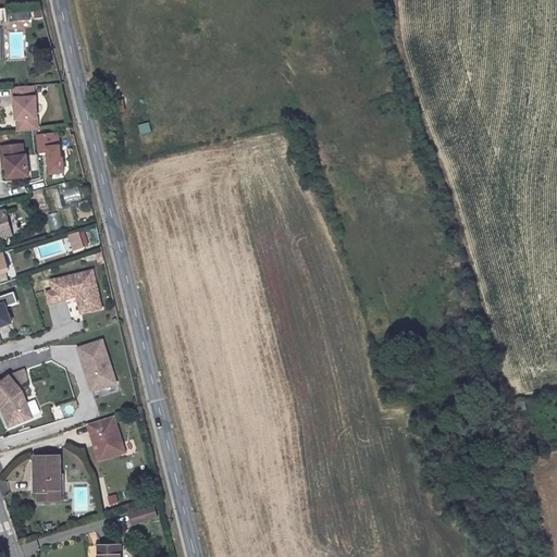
[(14,101),(15,120),(17,120),(19,132),(40,130),(38,99),(36,99),(35,88),(13,89),(11,89),(12,101),(14,101)]
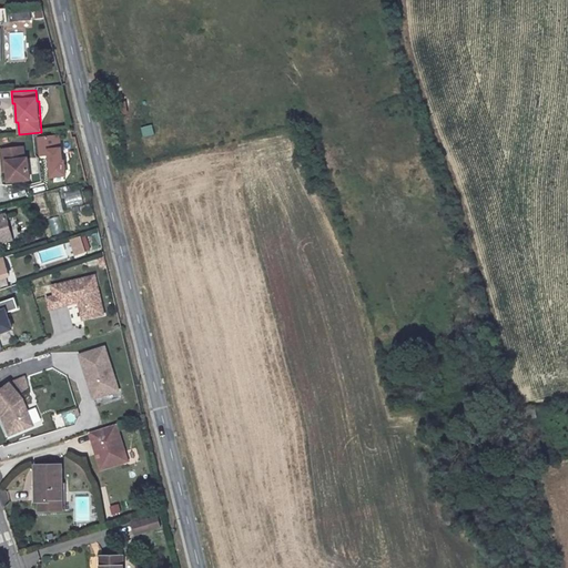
[(42,156),(44,180),(63,178),(58,135),(34,138),(37,158),(42,156)]
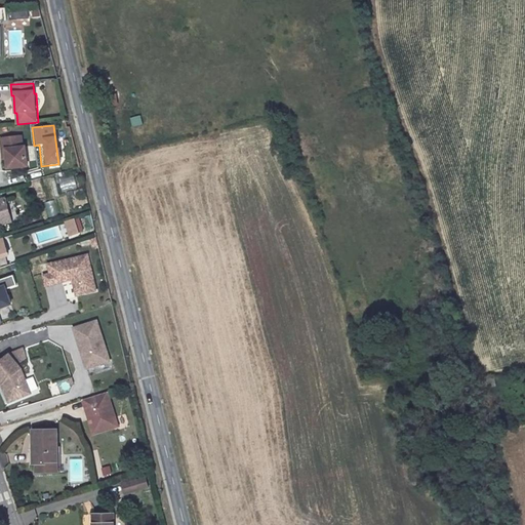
[(0,150),(0,151),(3,171),(23,169),(21,148),(17,148),(16,137),(0,139),(0,150)]
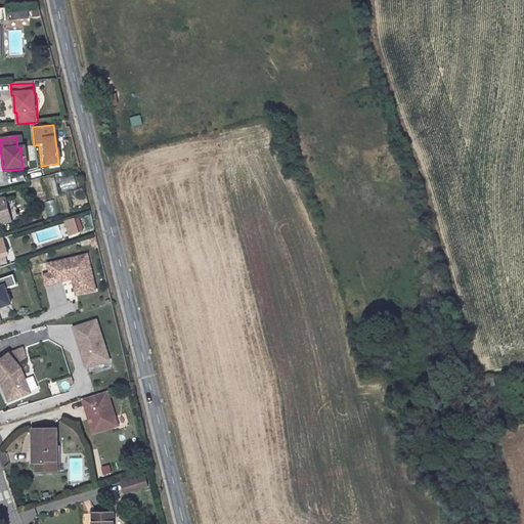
[(73,174),(56,179),(61,192),(77,187),(73,174)]
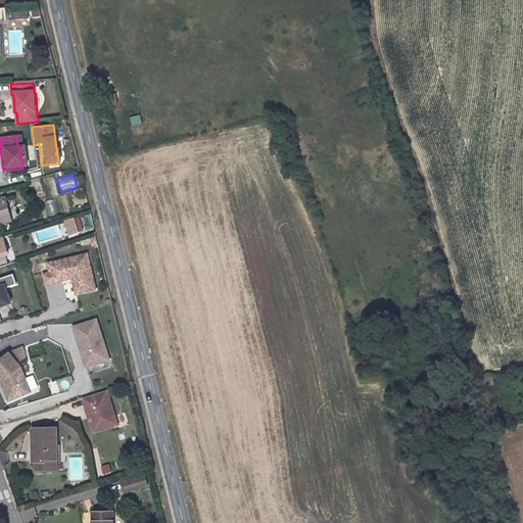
[(4,199),(0,200),(0,220),(9,218),(4,199)]
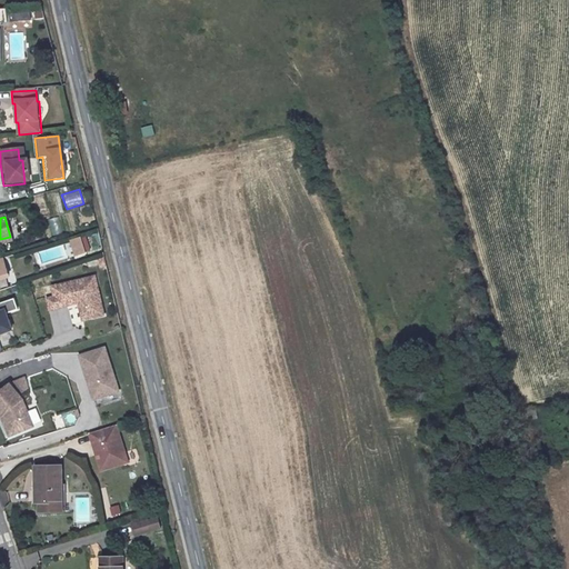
[(55,235),(61,233),(58,218),(51,219),(55,235)]
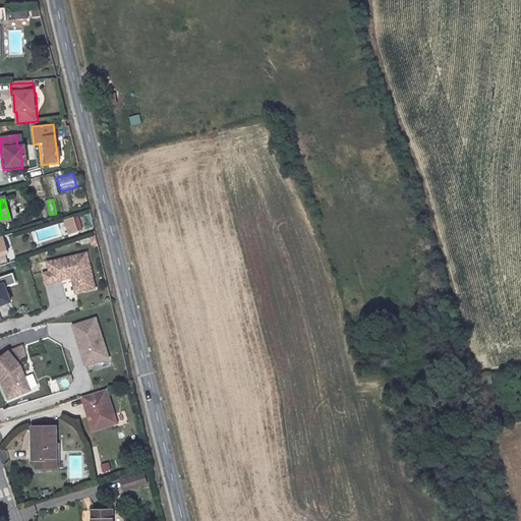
[(71,217),(62,221),(67,235),(76,232),(71,217)]
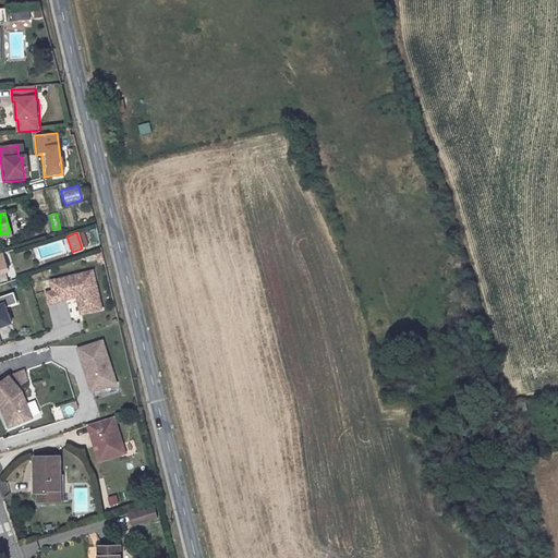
[(96,271),(50,281),(52,290),(46,291),(49,305),(75,300),(79,315),(106,308),(96,271)]
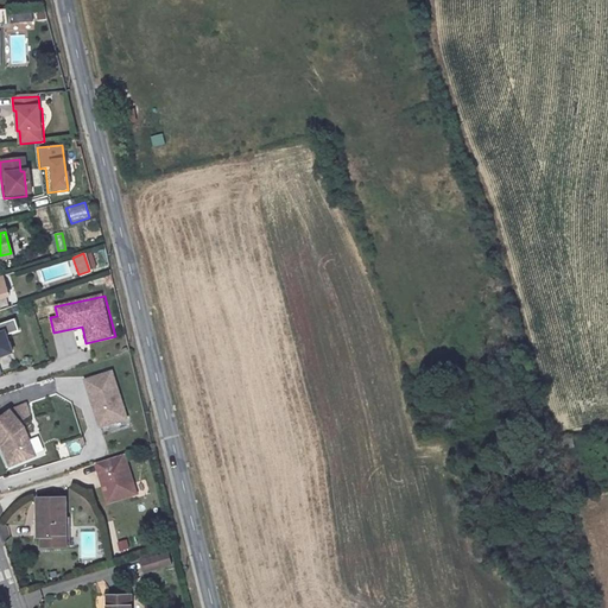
[(21,323),(16,310),(0,316),(0,352),(24,342),(16,324),(21,323)]
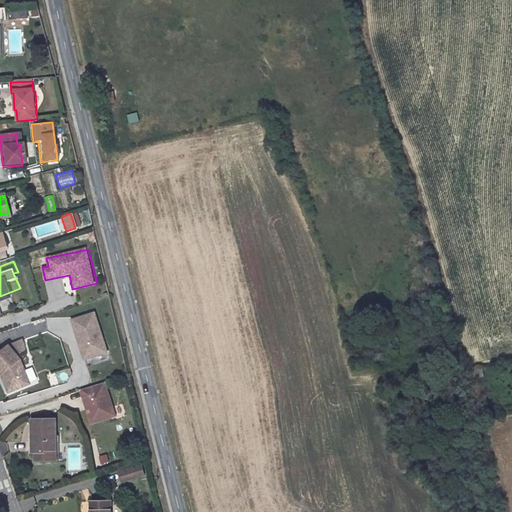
[(95,312),(71,319),(84,359),(109,354),(95,312)]
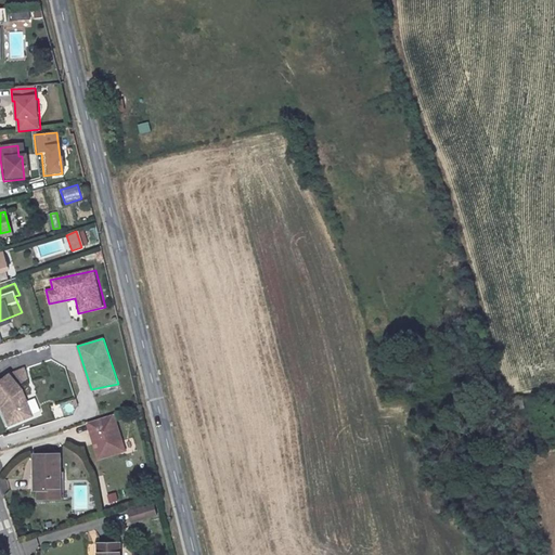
[(9,375),(0,381),(0,405),(0,407),(9,426),(31,416),(21,390),(9,375)]
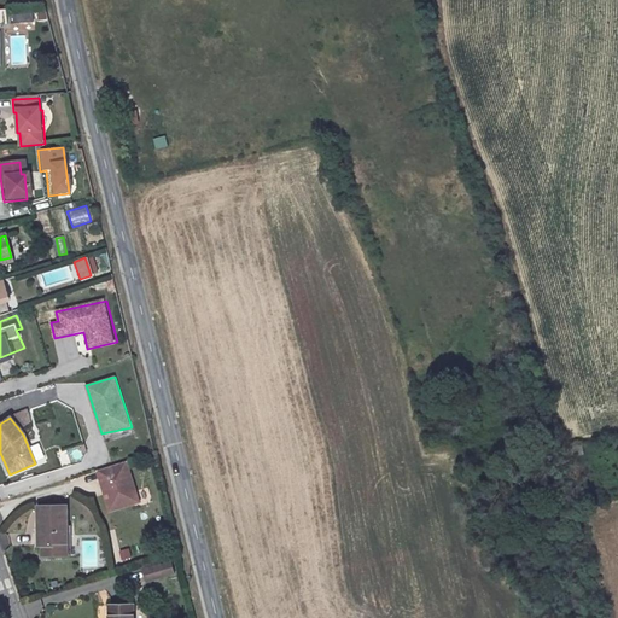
[(81,445),(58,453),(62,466),(85,459),(81,445)]
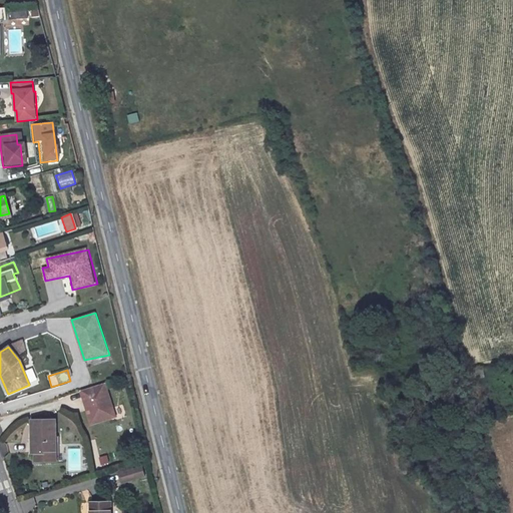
[(84,392),(94,427),(113,421),(110,409),(115,408),(108,385),(84,392)]
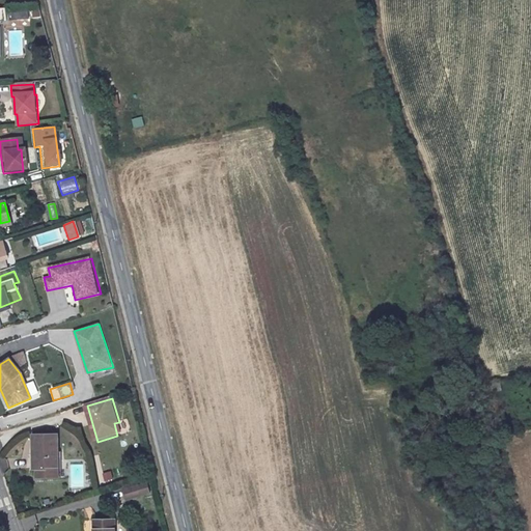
[(114,423),(117,436),(123,434),(119,422),(114,423)]
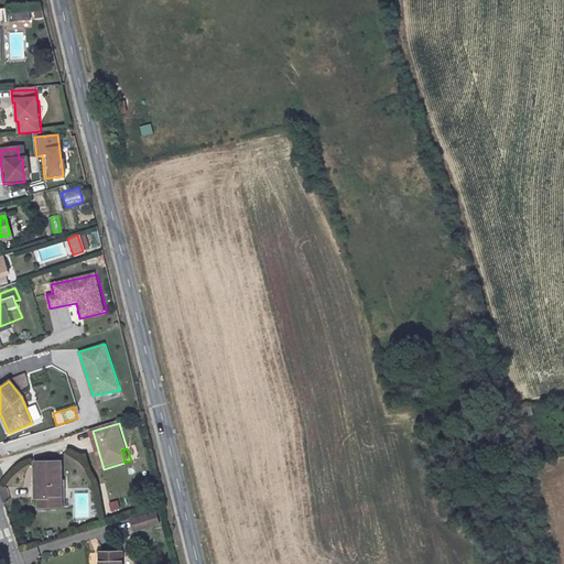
[(60,463),(34,463),(34,499),(42,499),(42,508),(64,509),(64,489),(60,489),(60,463)]
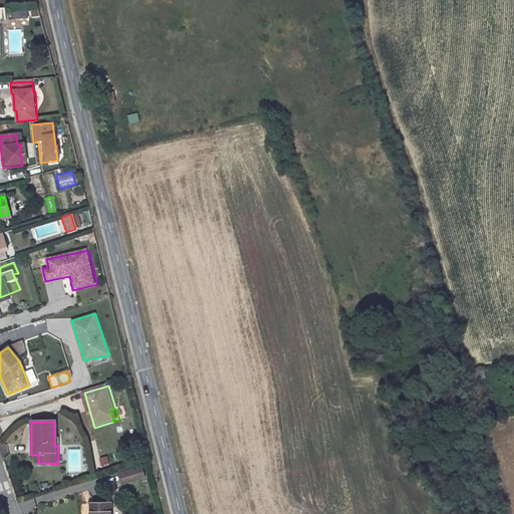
[(101,469),(108,466),(105,456),(98,459),(101,469)]
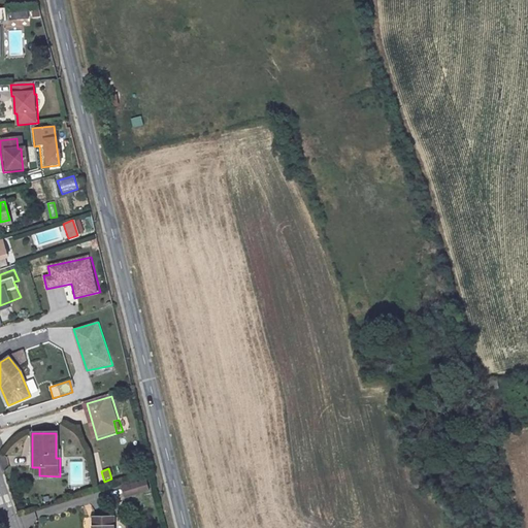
[(114,527),(114,519),(94,519),(94,527),(114,527)]
